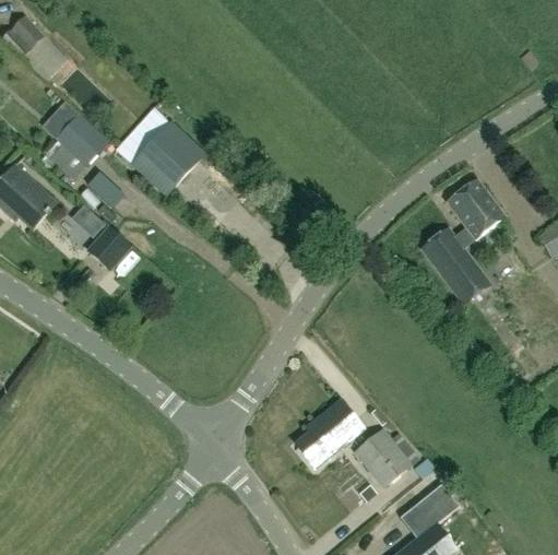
[(25,14),(3,36),(23,57),(45,79),(67,57),(45,35),(25,14)]
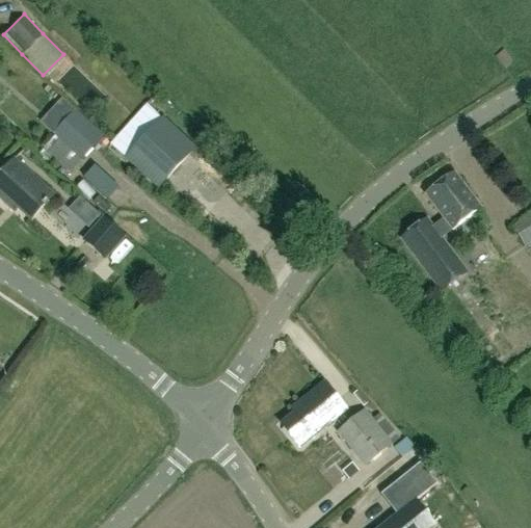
[(68,114),(74,107),(61,96),(54,103),(68,114)]
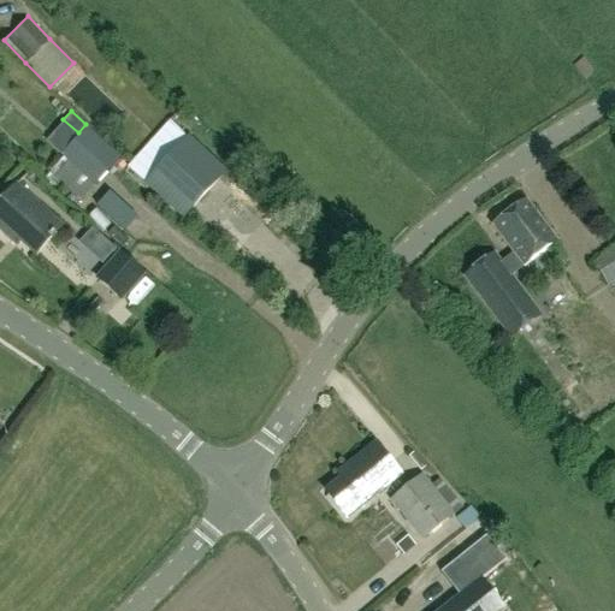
[(176,140),(195,123),(184,112),(165,129),(176,140)]
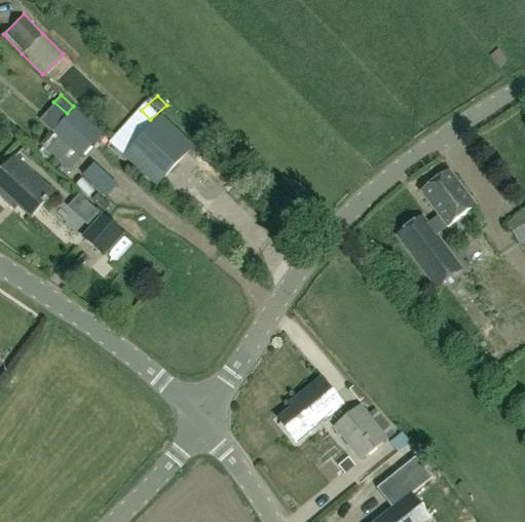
[(102,132),(73,106),(67,113),(51,129),(53,131),(42,143),(69,168),(102,132)]
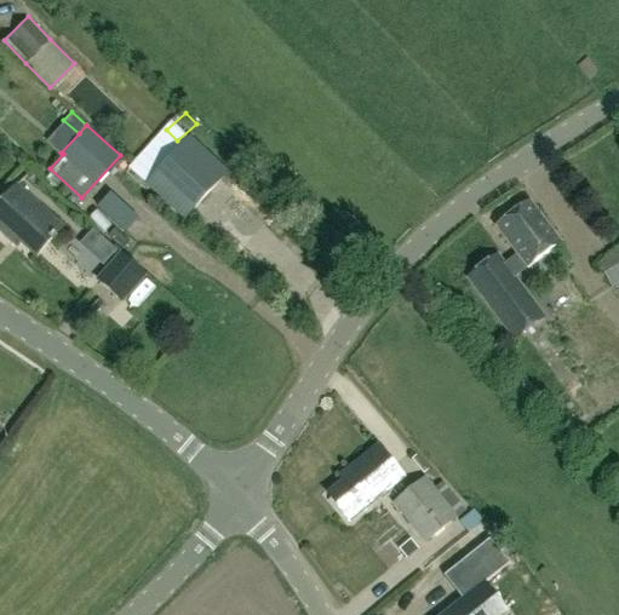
[(150,179),(145,184),(147,185),(164,201),(181,217),(204,193),(225,168),(208,153),(190,137),(172,155),(161,167),(150,179)]
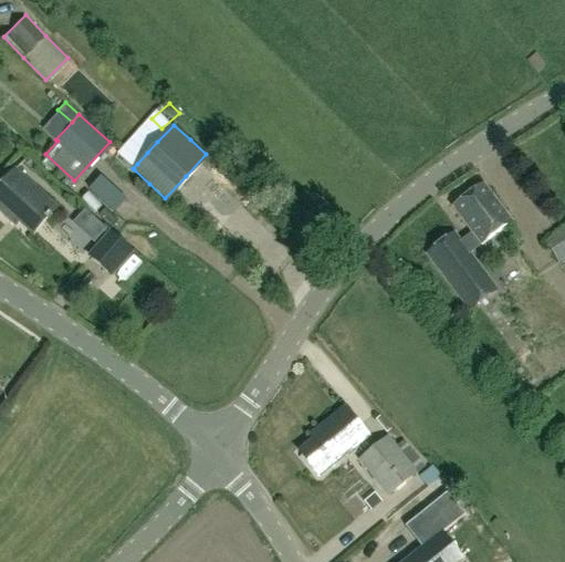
[(14,166),(0,181),(0,209),(8,217),(11,212),(32,231),(56,205),(14,166)]
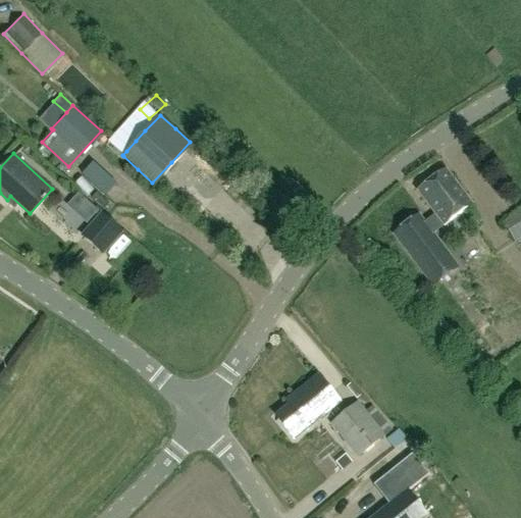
[(431,230),(443,221),(443,222),(470,202),(445,167),(417,188),(435,212),(423,220),(417,213),(394,231),(433,283),(457,264),(431,230)]
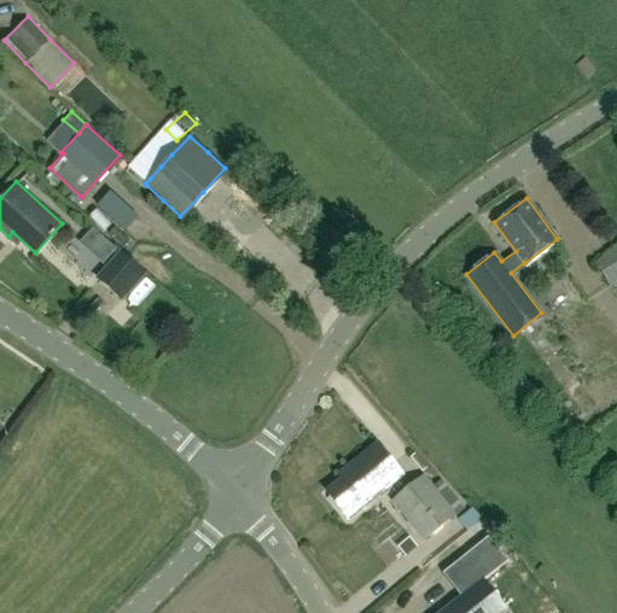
[(120,222),(195,289),(208,273),(134,206),(120,222)]
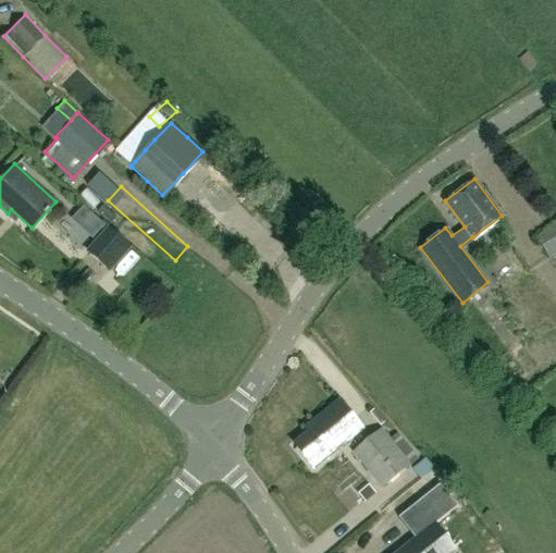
[(548,255),(555,249),(555,220),(535,234),(548,255)]
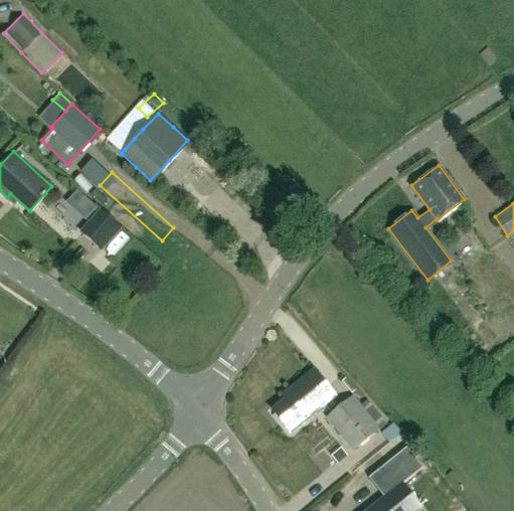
[(101,249),(122,227),(99,206),(77,229),(101,249)]
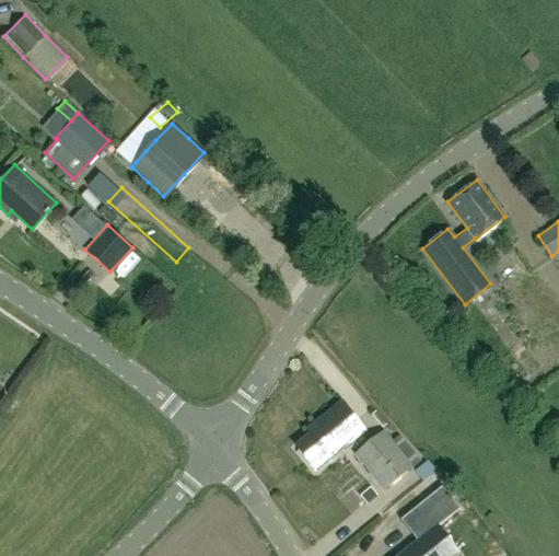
[(558,279),(530,236),(496,259),(545,329),(558,319),(558,279)]
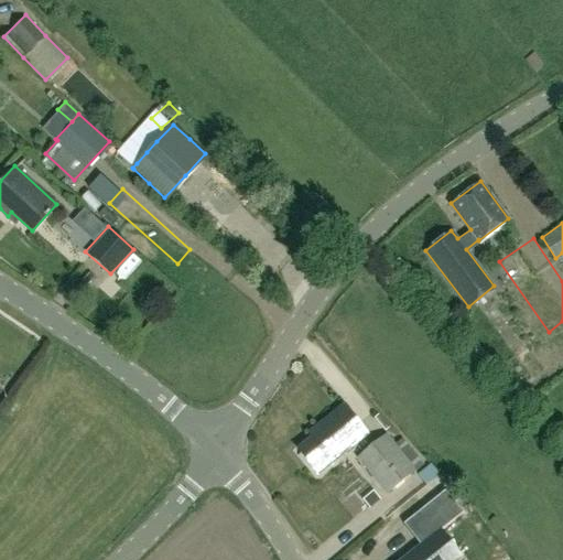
[(318,429),(296,448),(316,472),(366,431),(343,402),(315,426),(318,429)]
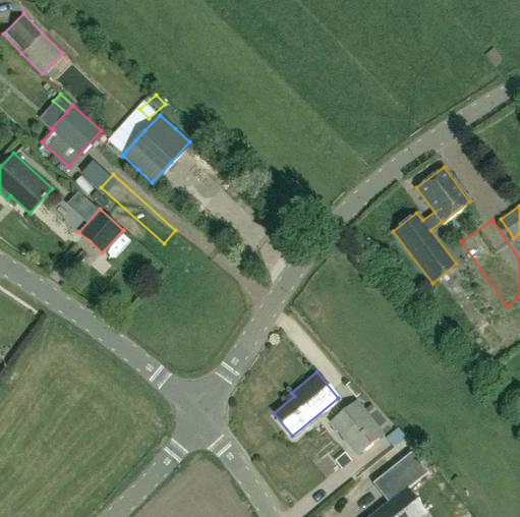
[(329,420),(356,455),(391,426),(370,402),(364,408),(356,398),(329,420)]
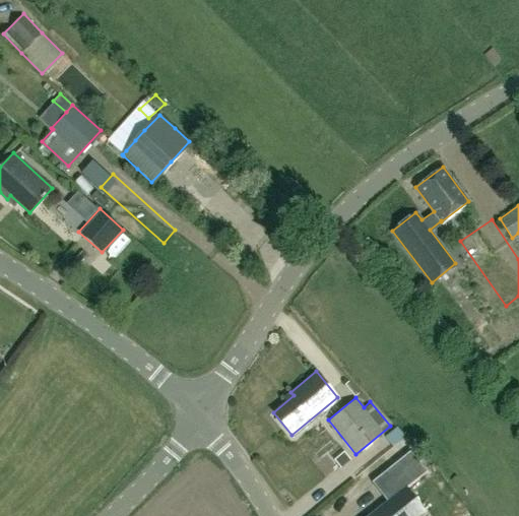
[(392,446),(404,435),(395,425),(383,435),(392,446)]
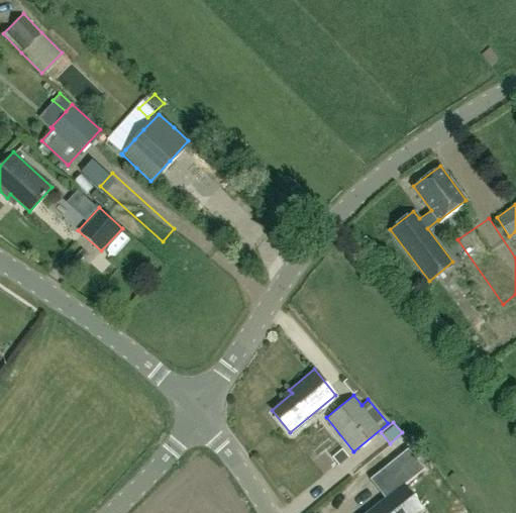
[(337,464),(347,454),(336,441),(326,450),(337,464)]
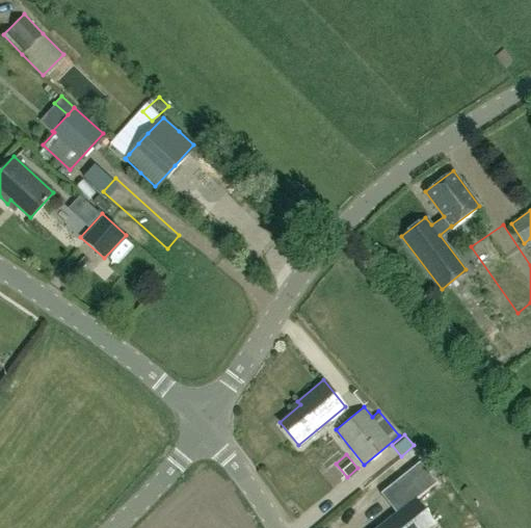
[(396,511),(374,527),(428,527),(434,524),(415,498),(435,481),(419,460),(380,491),(396,511)]
